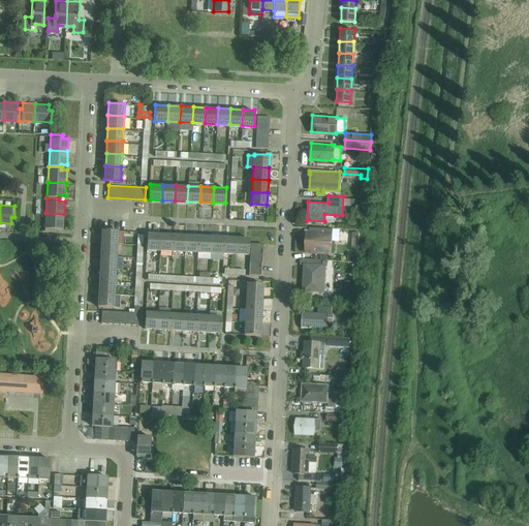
[(64,214),(45,213),(45,229),(57,229),(58,226),(63,227),(64,214)]
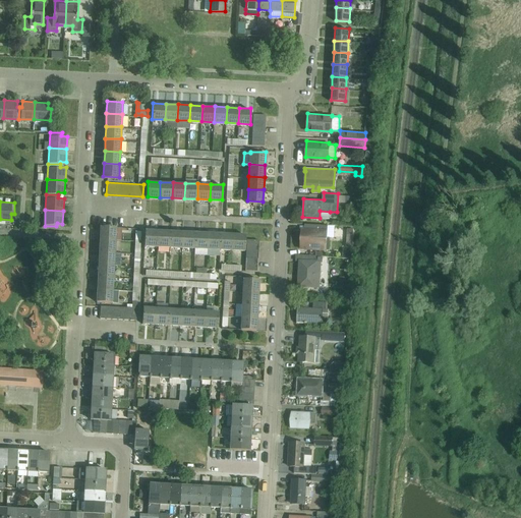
[(331,236),(327,236),(328,224),(308,223),(308,229),(301,228),(300,247),(330,248),(331,236)]
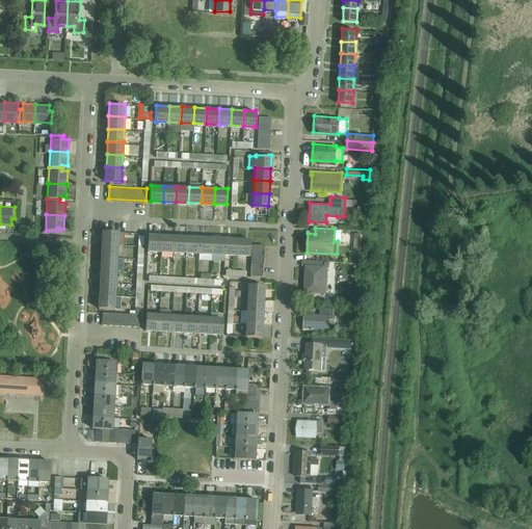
[(103,230),(102,242),(117,243),(118,231),(103,230)]
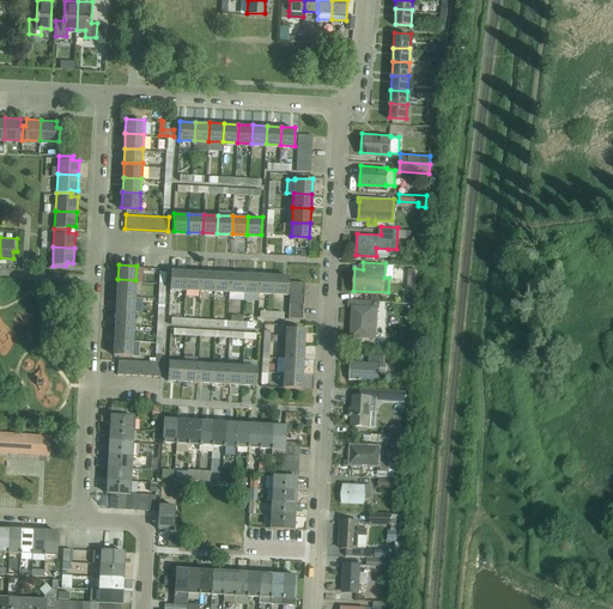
[(170,287),(186,288),(186,270),(171,269),(170,287)]
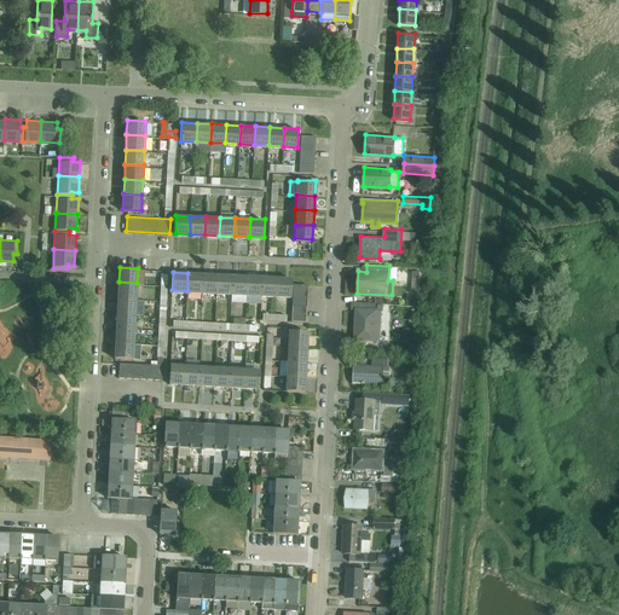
[(187,291),(202,291),(202,273),(187,273),(187,291)]
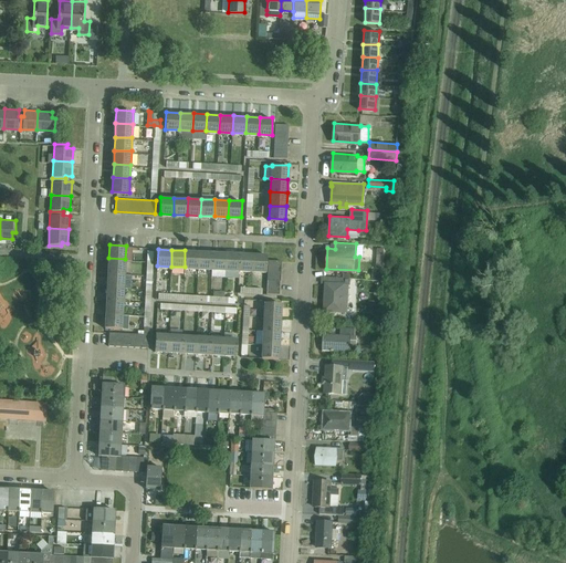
[(185,267),(198,268),(199,251),(185,250),(185,267)]
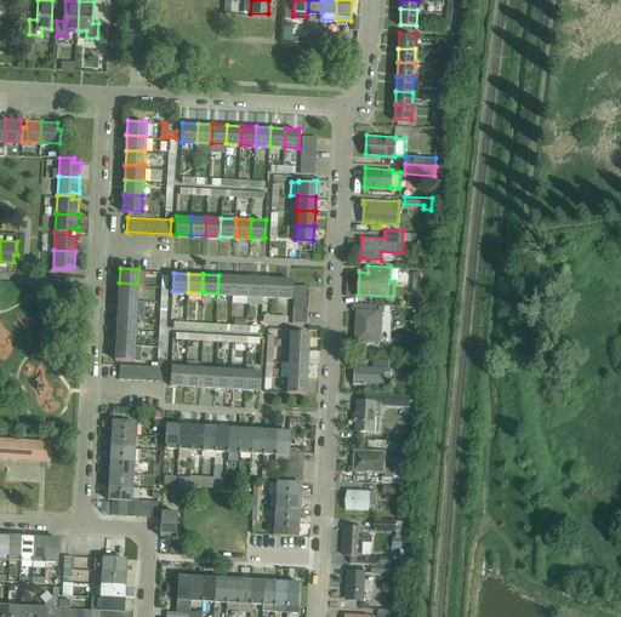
[(217,293),(232,293),(233,275),(218,275),(217,293)]
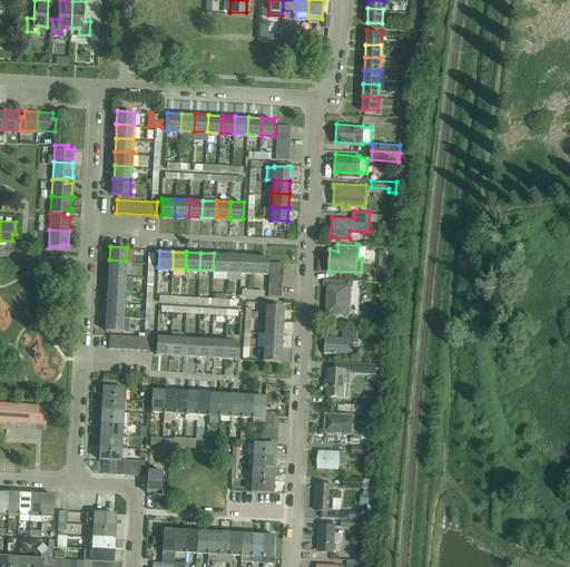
[(213,270),(226,271),(227,254),(214,253),(213,270)]
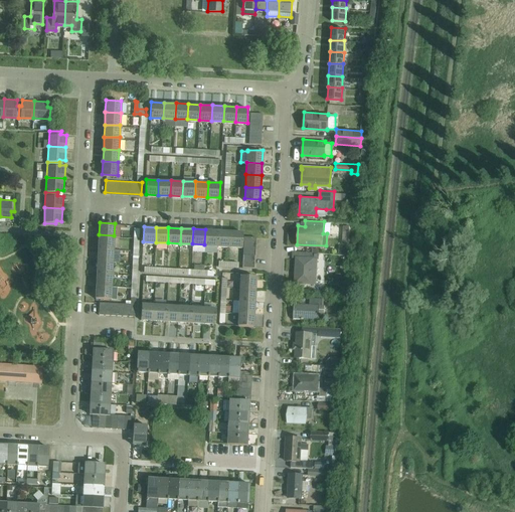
[(204,244),(217,245),(218,229),(205,229),(204,244)]
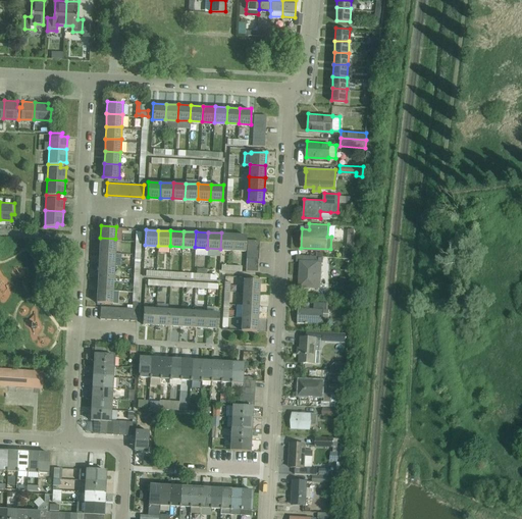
[(220,249),(232,249),(233,234),(221,232),(220,249)]
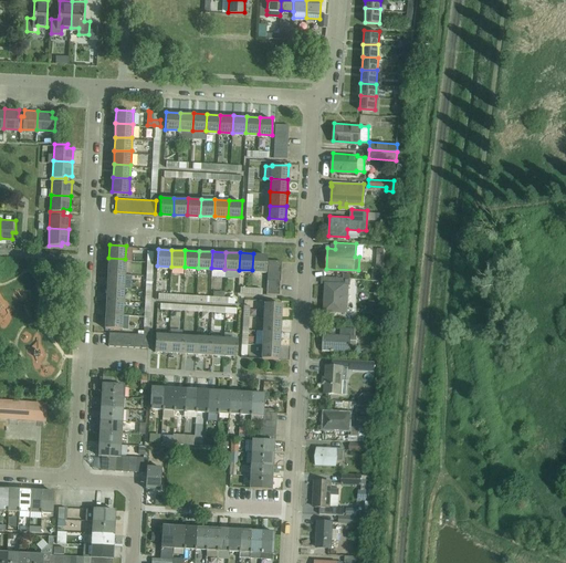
[(253,253),(252,270),(266,271),(266,254),(253,253)]
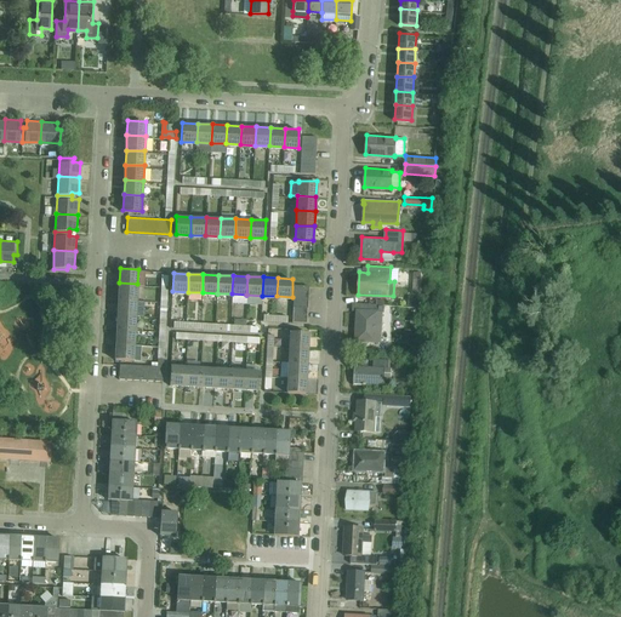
[(119,283),(119,298),(137,298),(137,284),(119,283)]
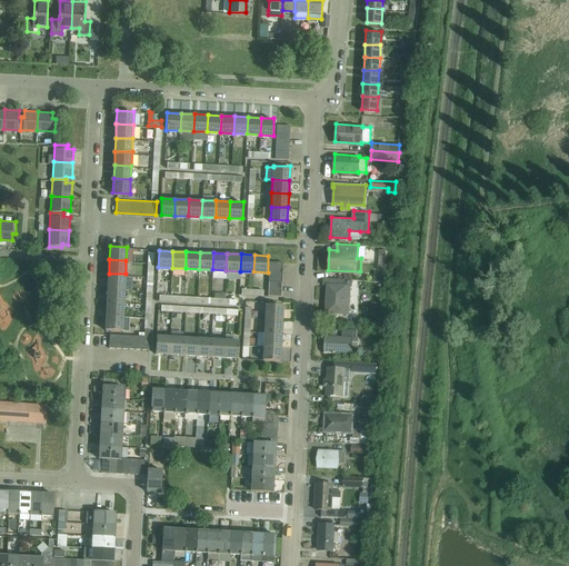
[(109,274),(108,287),(125,287),(126,274),(109,274)]
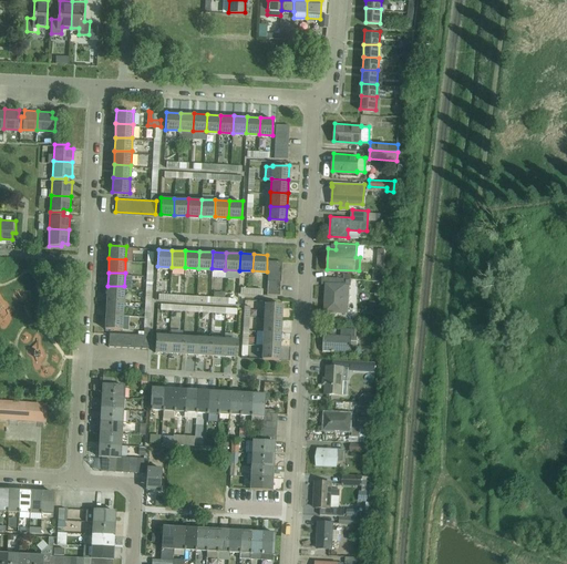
[(350,285),(351,277),(332,276),(332,283),(326,283),(325,310),(343,311),(346,284),(350,285)]
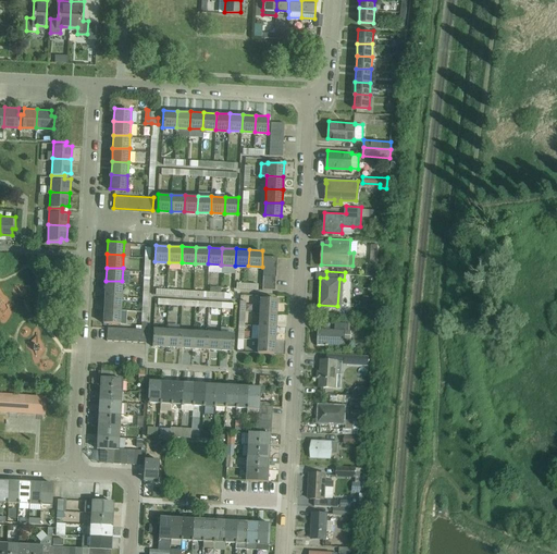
[(106,281),(104,294),(121,295),(122,281),(106,281)]
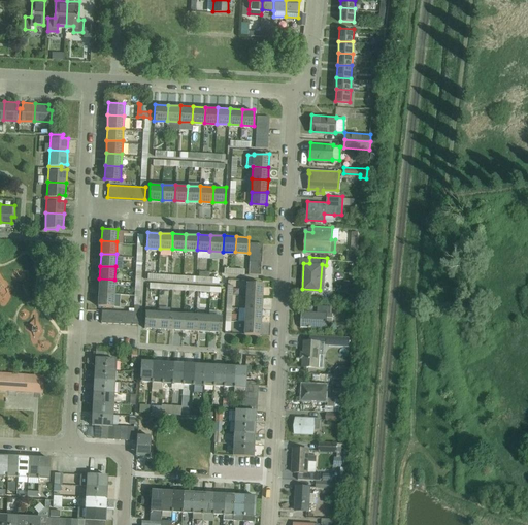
[(347,276),(347,284),(356,285),(356,276),(347,276)]
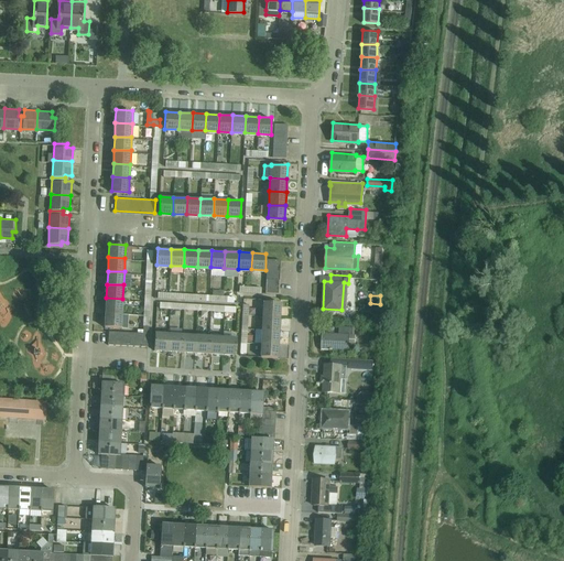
[(106,298),(105,312),(122,312),(122,299),(106,298)]
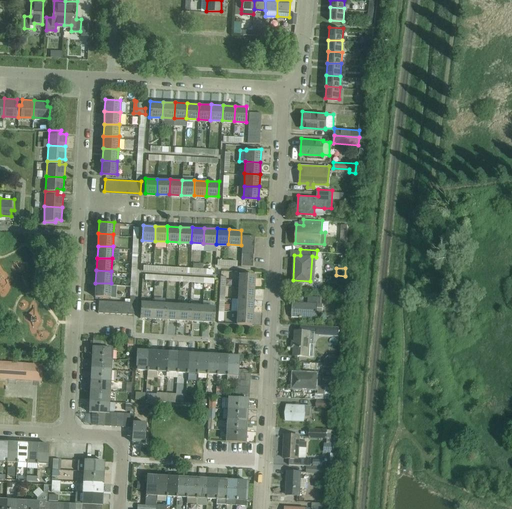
[(239,272),(239,285),(254,286),(255,273),(239,272)]
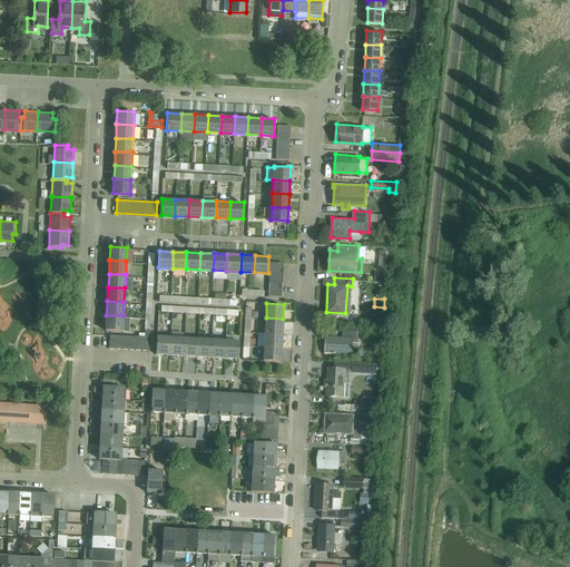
[(124,315),(106,315),(106,329),(123,330),(124,315)]
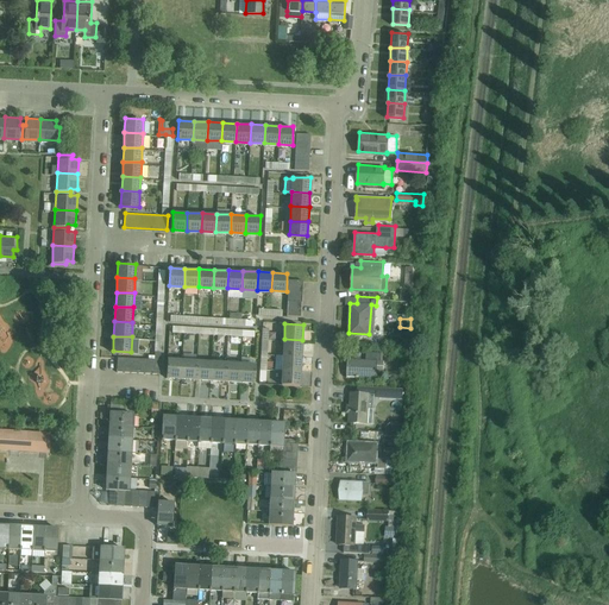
[(284,339),(283,353),(301,354),(302,340),(284,339)]
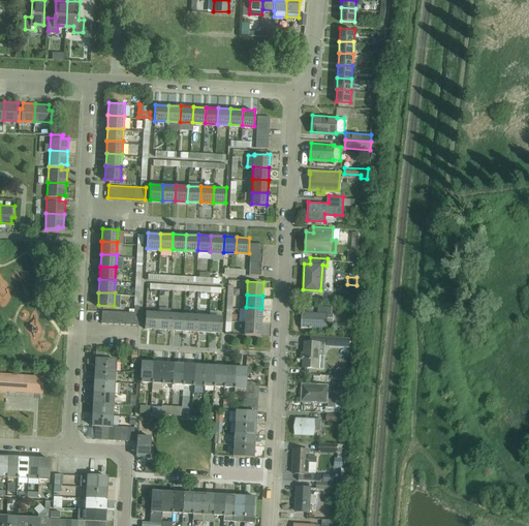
[(301,327),(332,329),(333,312),(331,312),(331,306),(317,305),(317,311),(301,310),(301,327)]
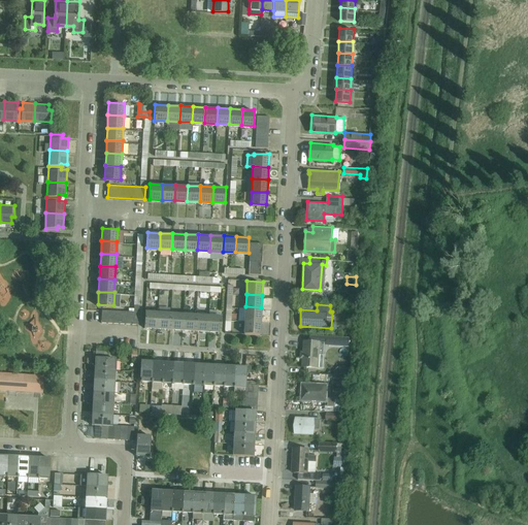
[(245,306),(244,319),(261,320),(261,307),(245,306)]
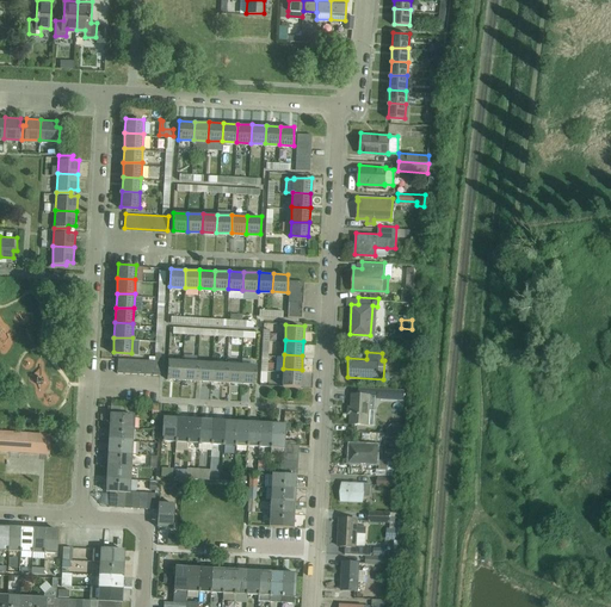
[(117,371),(160,373),(161,359),(118,357),(117,371)]
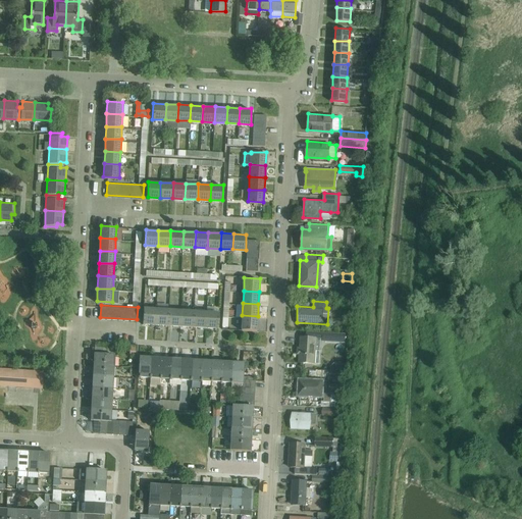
[(143,322),(155,323),(156,308),(144,307),(143,322)]
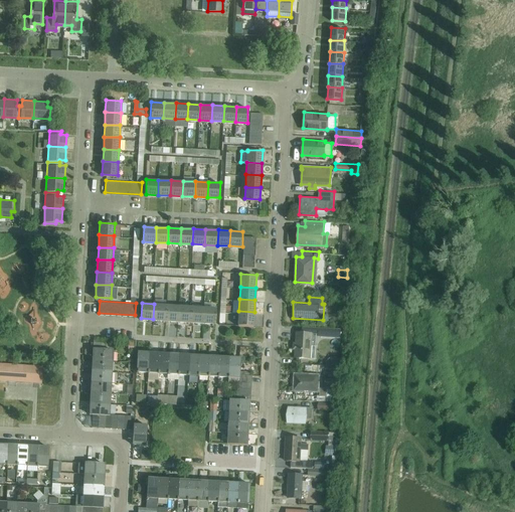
[(153,319),(165,320),(166,304),(154,304),(153,319)]
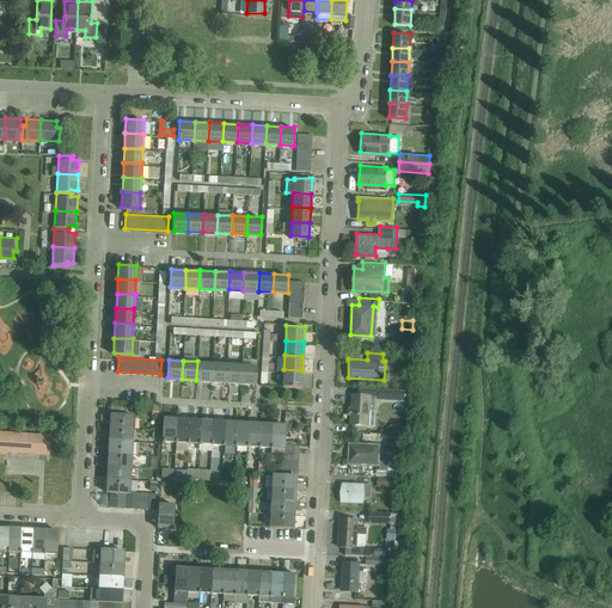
[(196,380),(212,380),(213,362),(197,361),(196,380)]
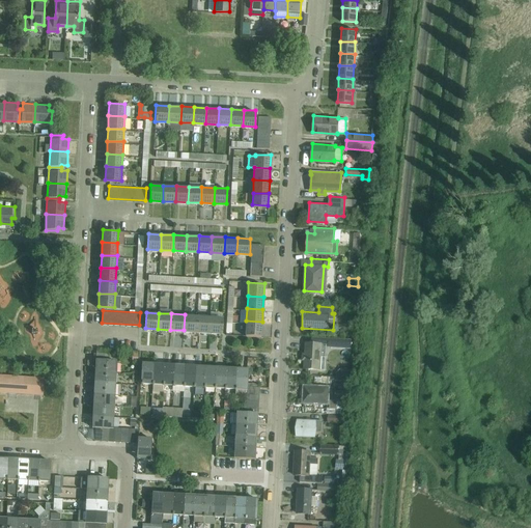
[(184,330),(196,331),(197,315),(185,314),(184,330)]
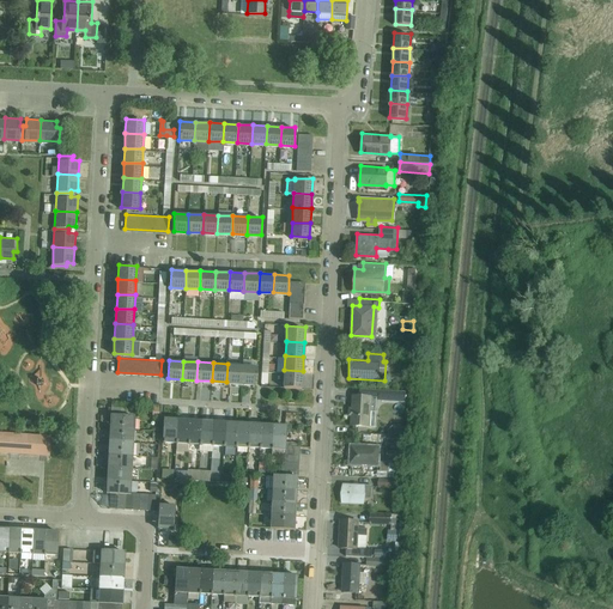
[(226,382),(241,383),(242,364),(228,364),(226,382)]
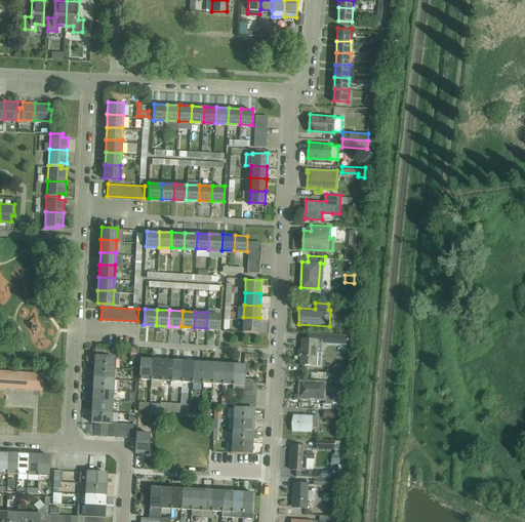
[(207,312),(206,328),(219,328),(220,313),(207,312)]
